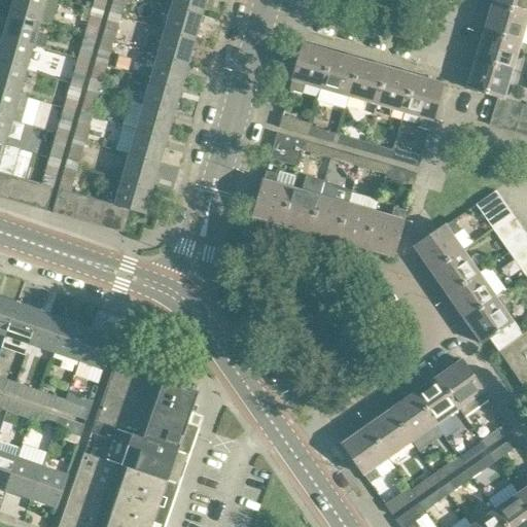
[(12,0),(9,12),(40,22),(46,0),(12,0)]
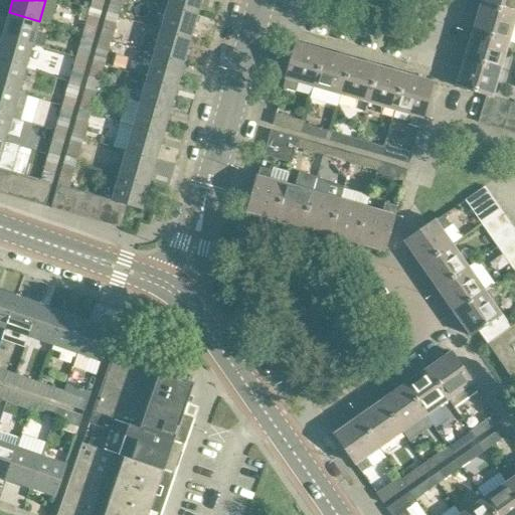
[(106,0),(94,0),(92,10),(103,13),(106,0)]
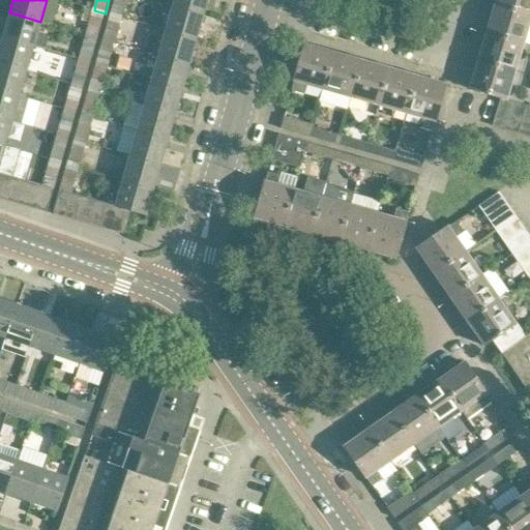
[(113,0),(109,15),(120,18),(125,0),(113,0)]
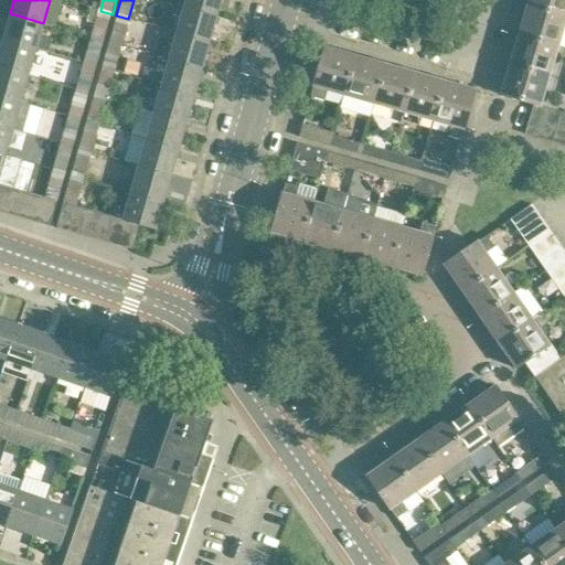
[(148,0),(145,0),(138,17),(172,30),(180,12),(148,0)]
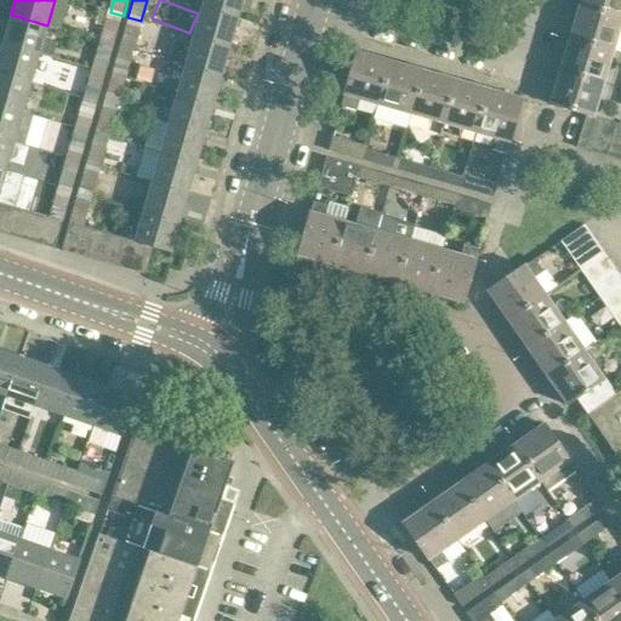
[(239,17),(243,0),(204,0),(203,6),(239,17)]
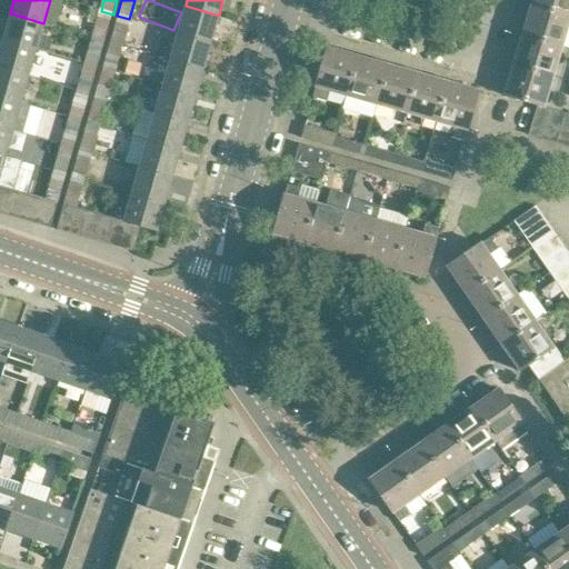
[(568,0),(531,0),(530,7),(568,18),(568,0)]
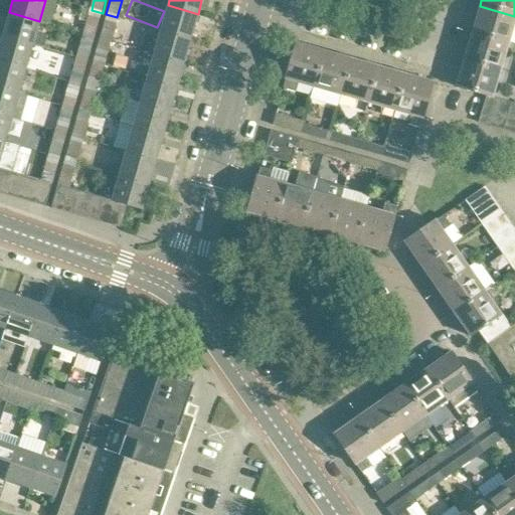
[(191,38),(198,14),(168,5),(161,29),(191,38)]
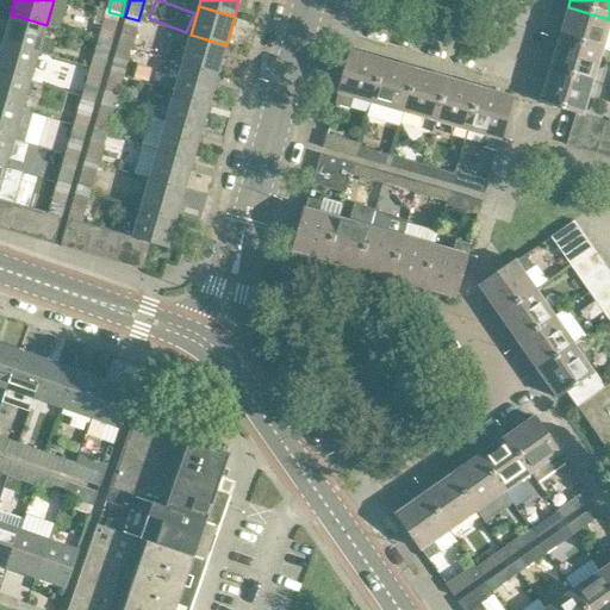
[(609,19),(568,7),(559,38),(601,51),(609,19)]
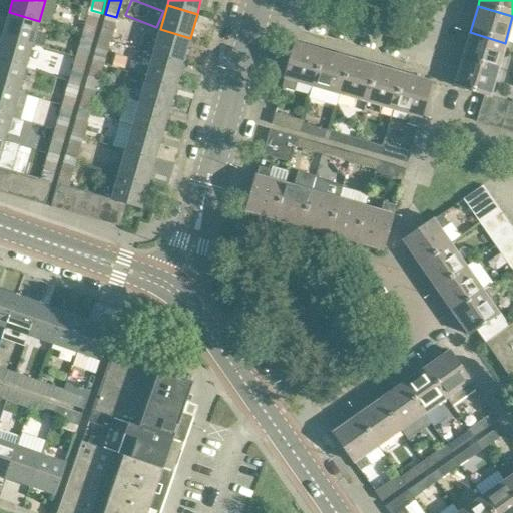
[(102,13),(91,10),(84,34),(95,37),(102,13)]
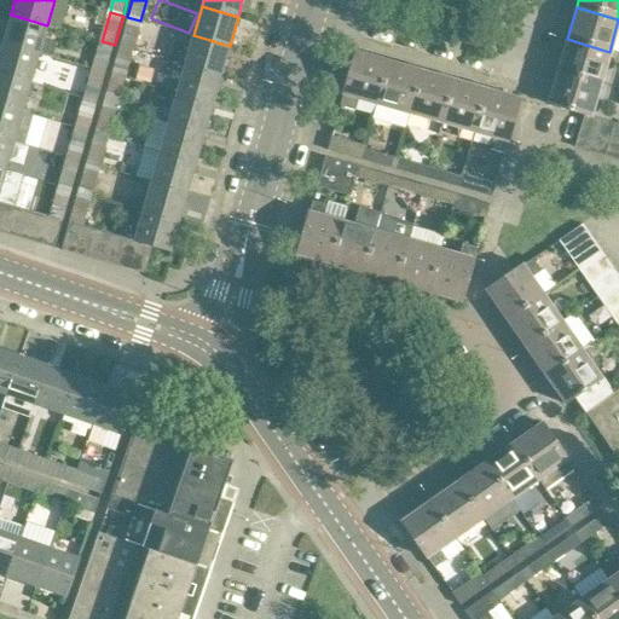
[(39,55),(47,25),(11,15),(3,45),(39,55)]
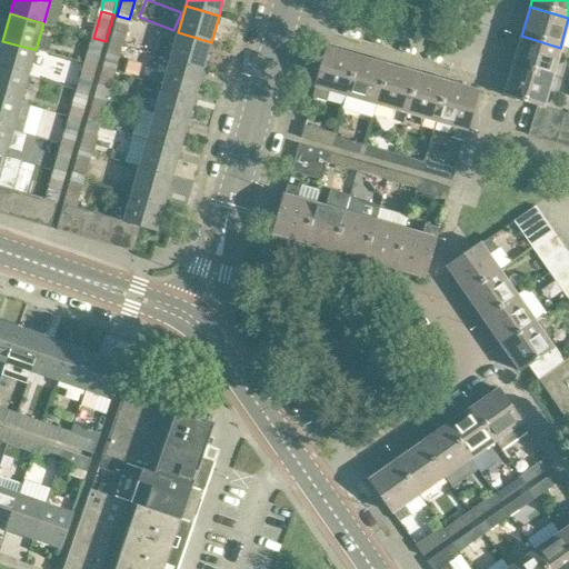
[(121,46),(129,19),(117,16),(109,42),(121,46)]
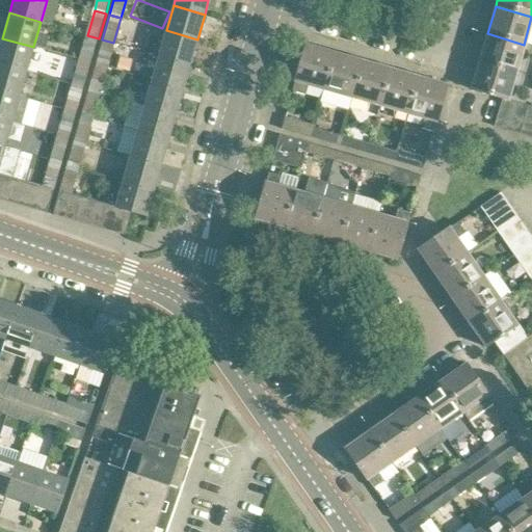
[(147,52),(159,56),(190,64),(197,40),(166,30),(154,27),(147,52)]
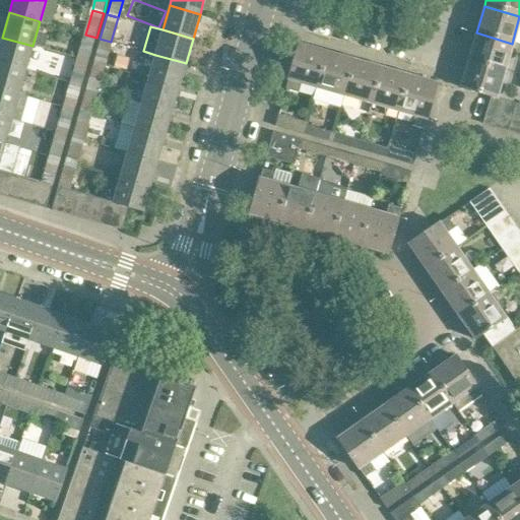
[(476,33),(468,60),(504,71),(512,44),(476,33)]
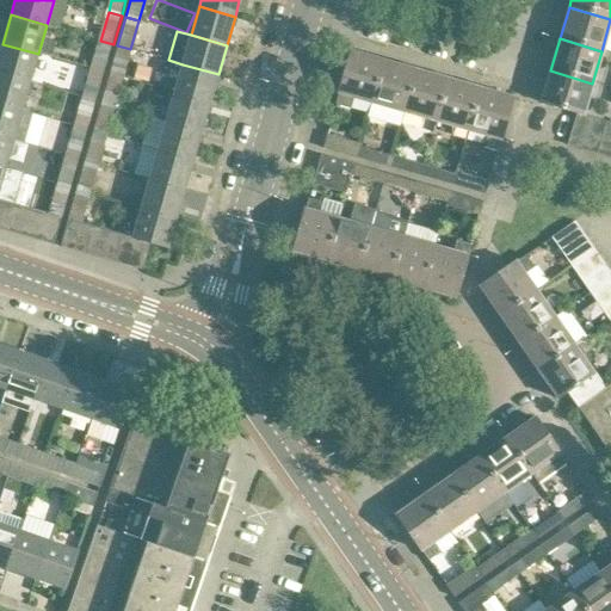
[(113,44),(100,41),(92,69),(105,73),(113,44)]
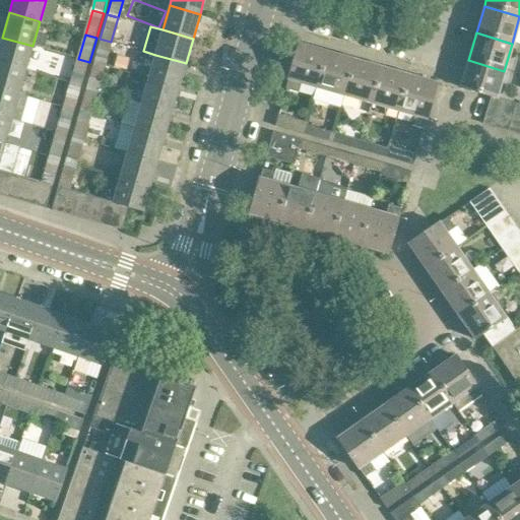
[(0,63),(25,70),(33,46),(2,38),(0,45),(0,63)]
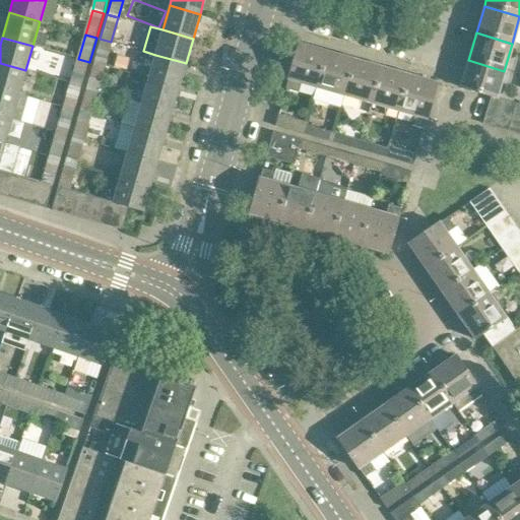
[(104,66),(111,42),(100,39),(92,63),(104,66)]
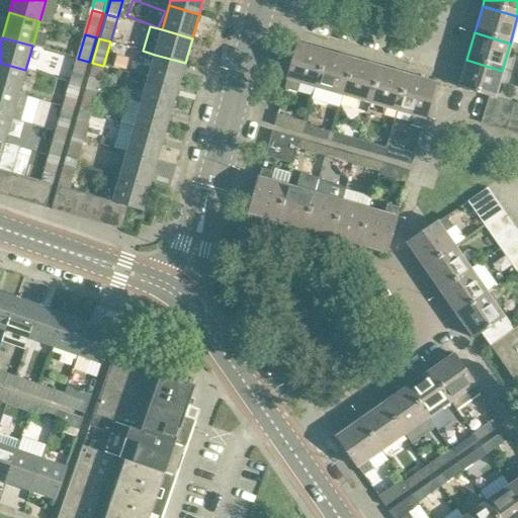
[(324,52),(297,44),(284,89),(294,92),(297,83),(314,88),(324,52)]
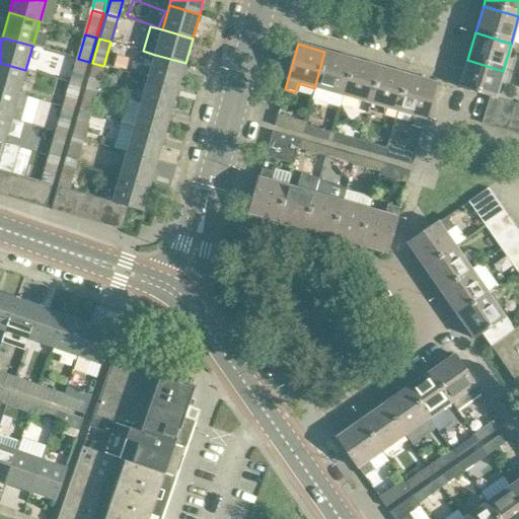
[(314,88),(342,96),(352,59),(324,52),(314,88)]
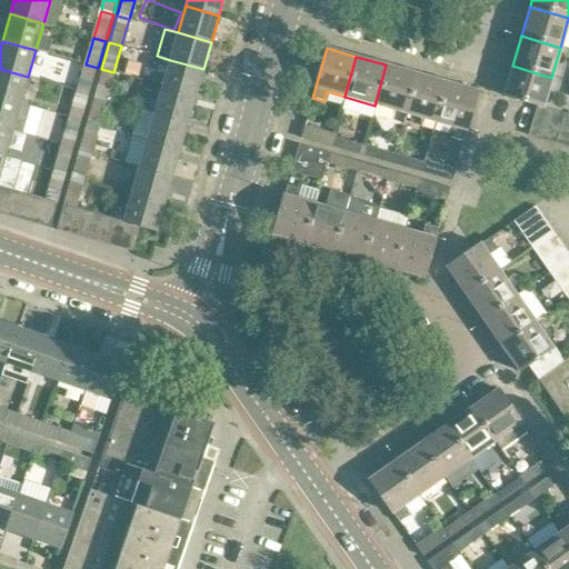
[(196,96),(203,69),(170,60),(162,87),(196,96)]
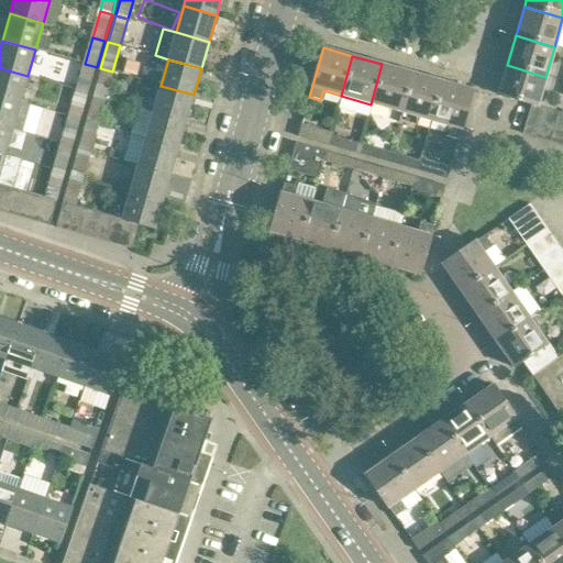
[(97,67),(85,64),(77,90),(89,94),(97,67)]
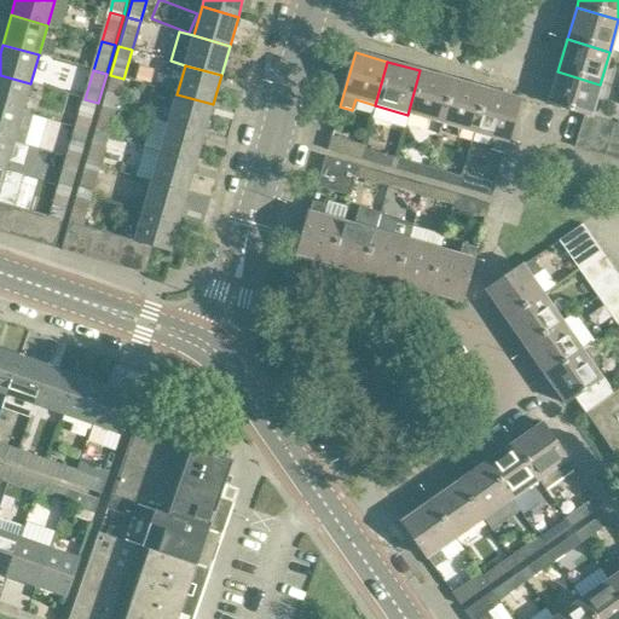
[(452,80),(420,70),(408,115),(440,123),(452,80)]
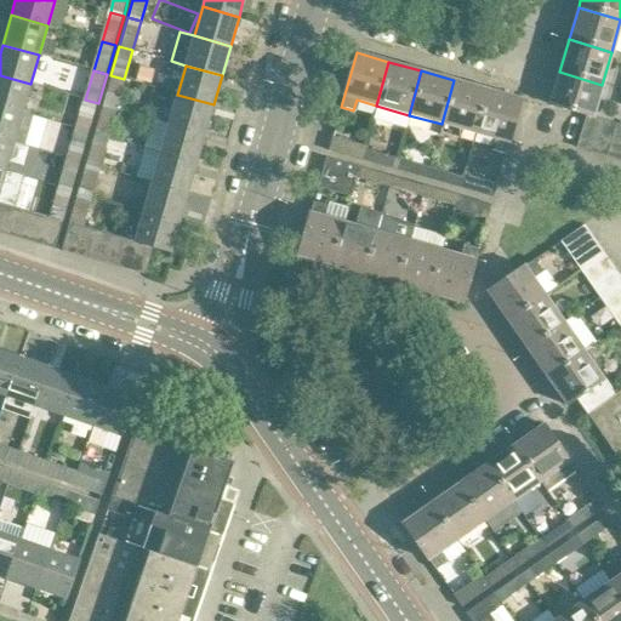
[(550,106),(586,117),(592,118),(602,85),(559,72),(550,106)]
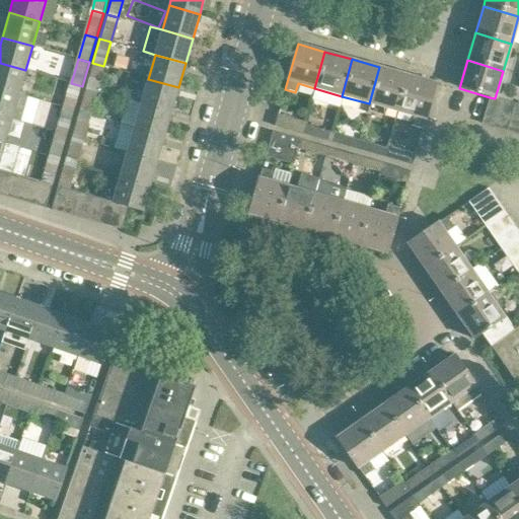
[(0,89),(18,95),(25,70),(0,63),(0,89)]
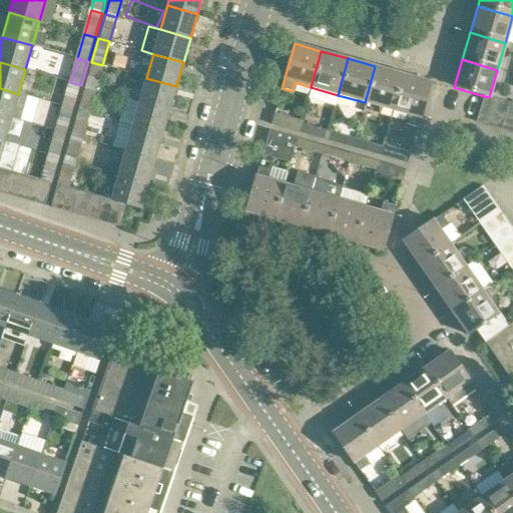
[(91,62),(85,86),(95,90),(102,65),(91,62)]
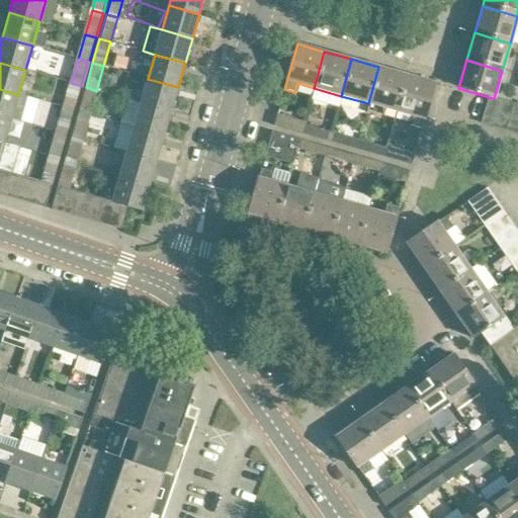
[(368,103),(396,111),(406,75),(378,67),(368,103)]
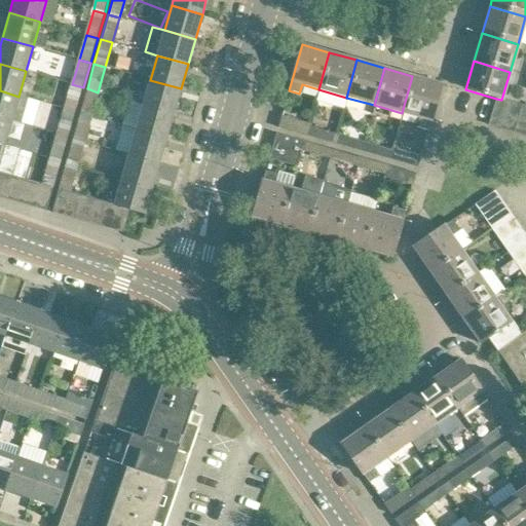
[(415,126),(428,130),(442,84),(412,76),(402,113),(418,118),(415,126)]
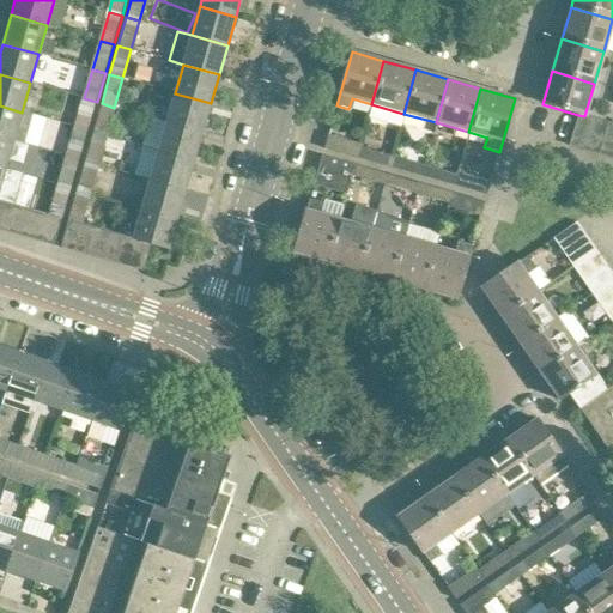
[(167,122),(202,133),(211,103),(175,93),(167,122)]
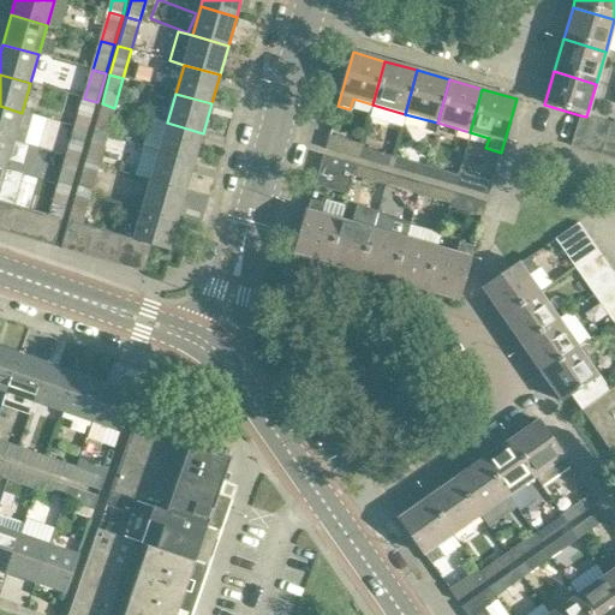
[(97,102),(84,99),(76,127),(89,132),(97,102)]
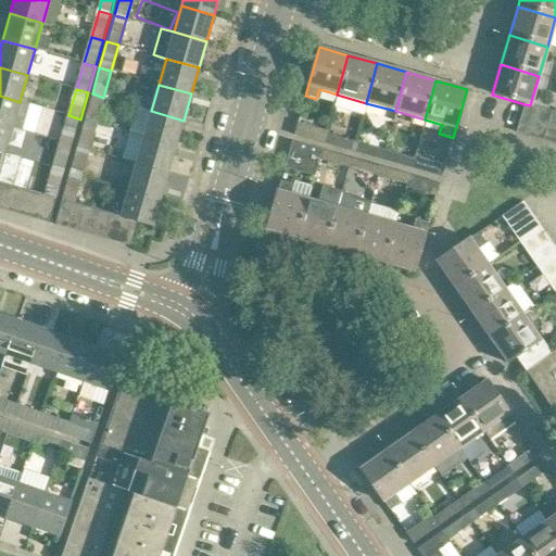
[(96,124),(103,98),(92,93),(85,121),(96,124)]
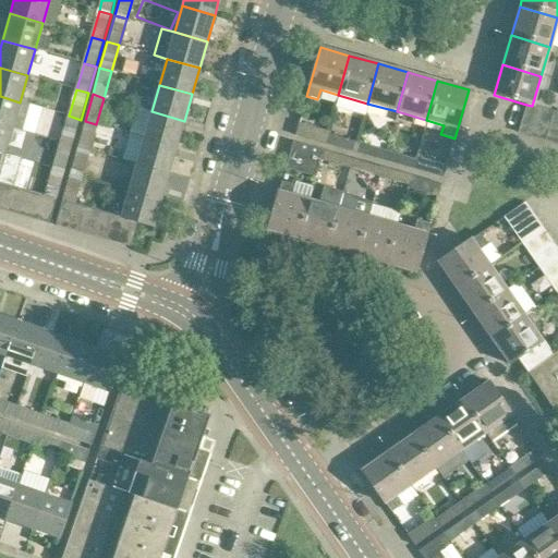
[(0,96),(0,124),(12,129),(21,131),(28,105),(20,102),(0,96)]
